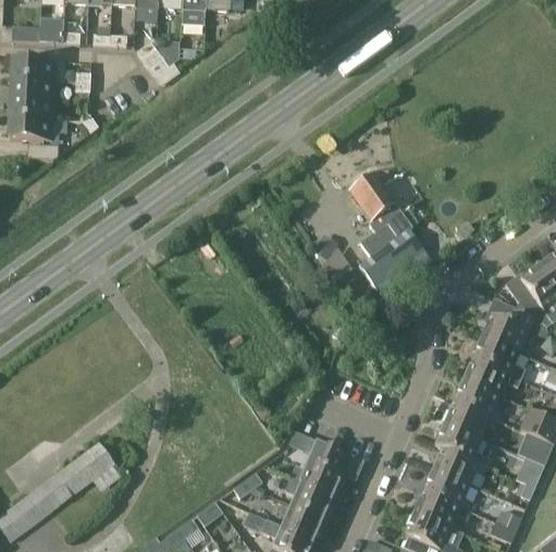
[(135,0),(135,4),(136,4),(136,8),(159,9),(159,0),(135,0)]
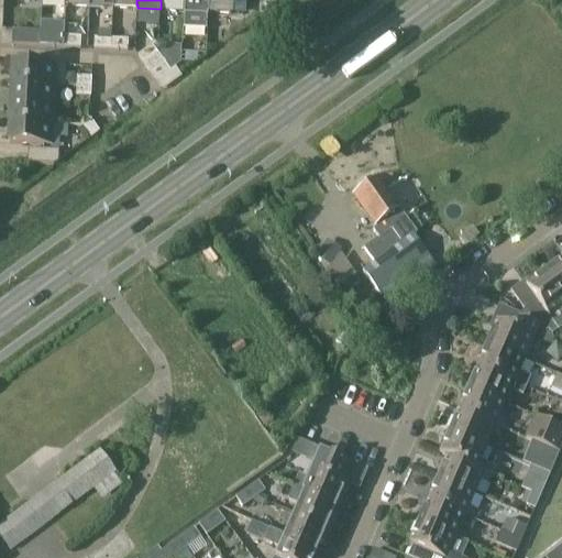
[(185,0),(185,10),(208,11),(208,8),(208,0),(185,0)]
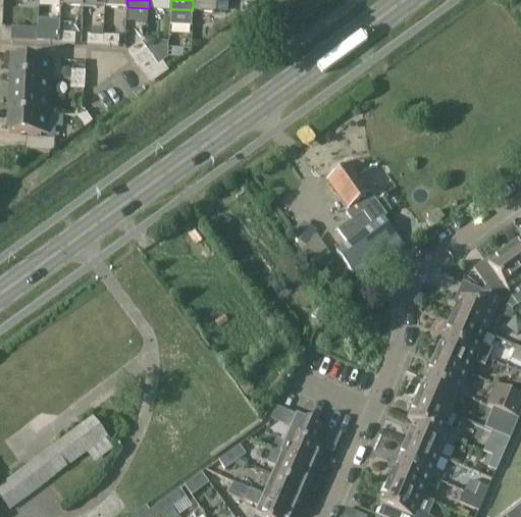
[(193,0),(193,7),(215,8),(216,0),(193,0)]
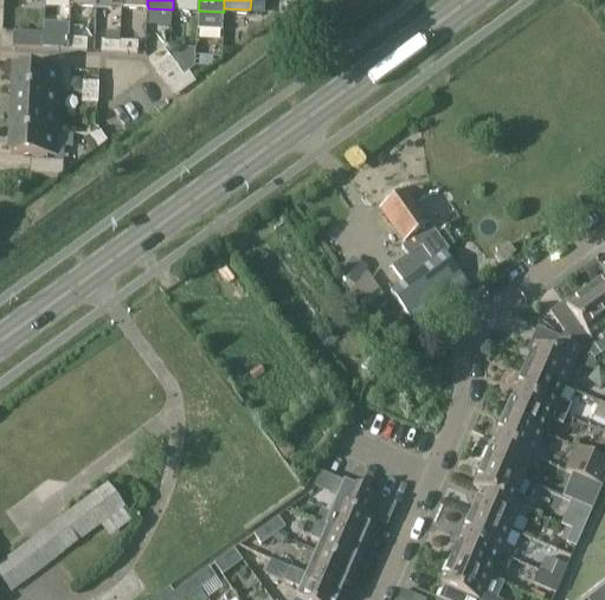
[(43,30),(13,27),(12,44),(43,45),(43,30)]
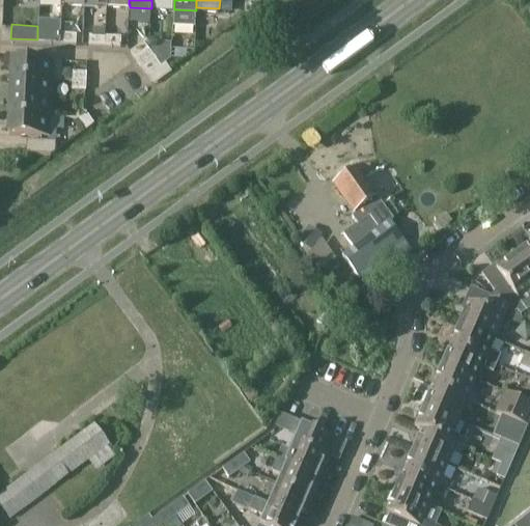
[(59,40),(60,30),(45,30),(44,39),(59,40)]
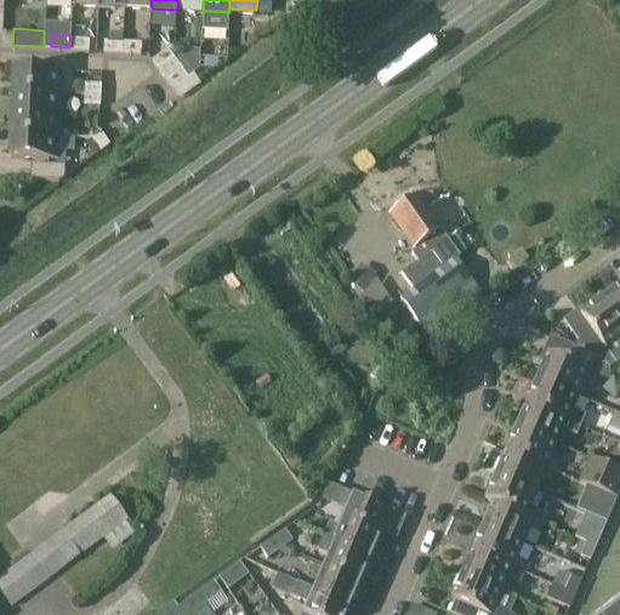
[(70,35),(69,47),(89,49),(89,36),(70,35)]
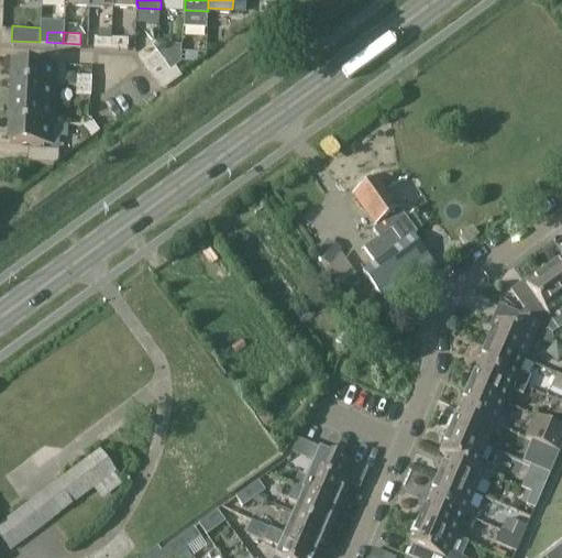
[(111,35),(95,34),(94,44),(111,45),(111,35)]
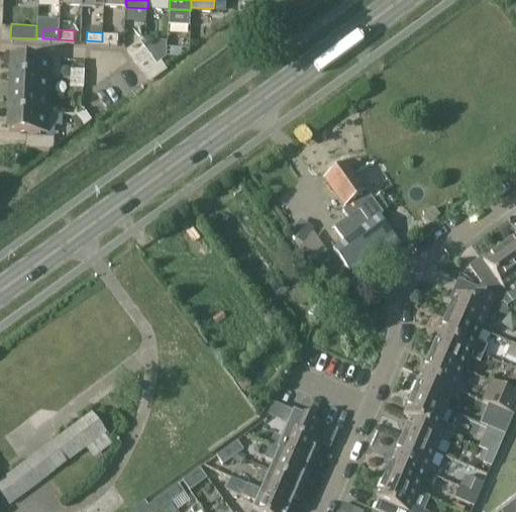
[(102,32),(102,41),(117,42),(117,32),(102,32)]
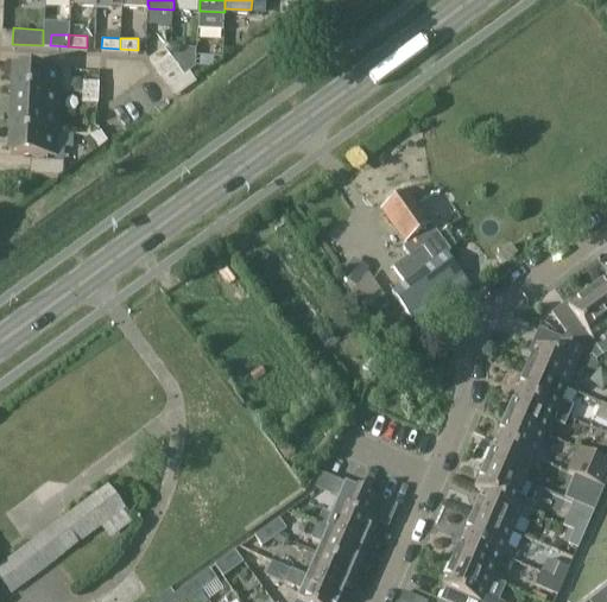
[(156,64),(171,54),(164,44),(149,56),(156,64)]
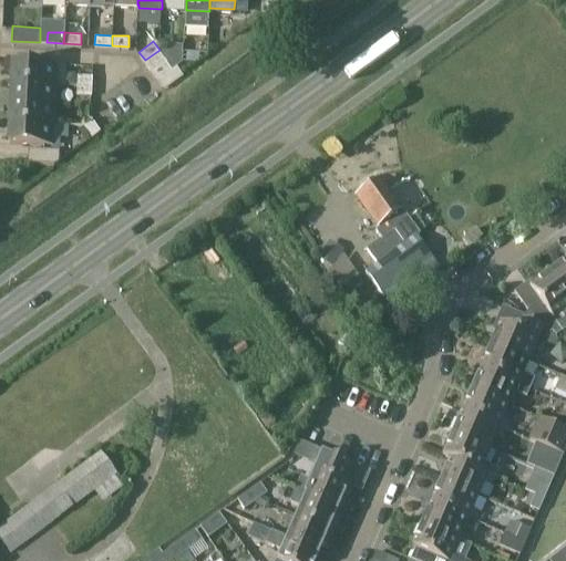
[(172,49),(171,54),(165,58),(171,66),(182,59),(183,49),(172,49)]
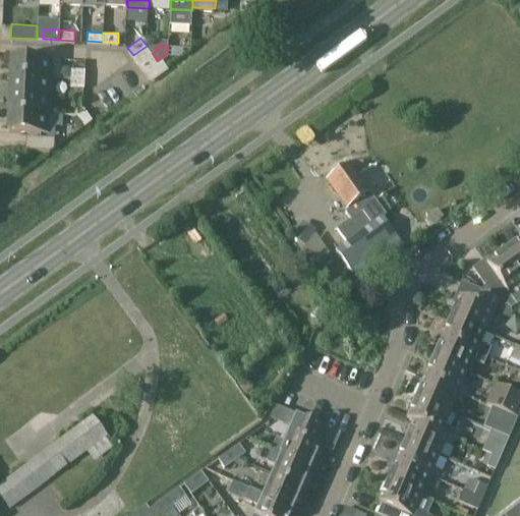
[(147,46),(133,55),(138,63),(152,53),(147,46)]
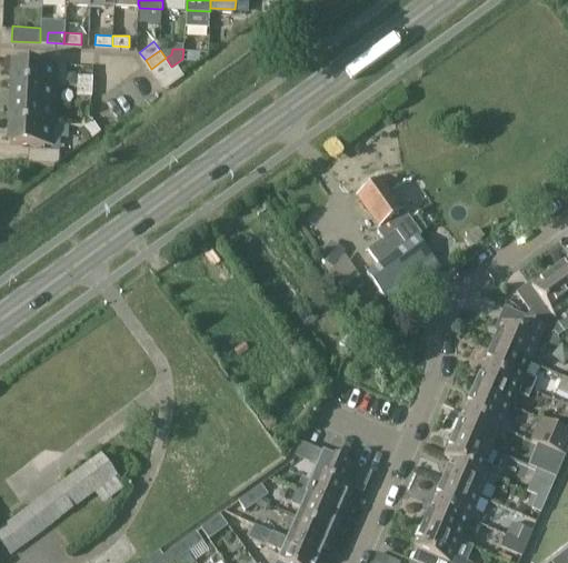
[(166,58),(151,69),(158,77),(171,67),(166,58)]
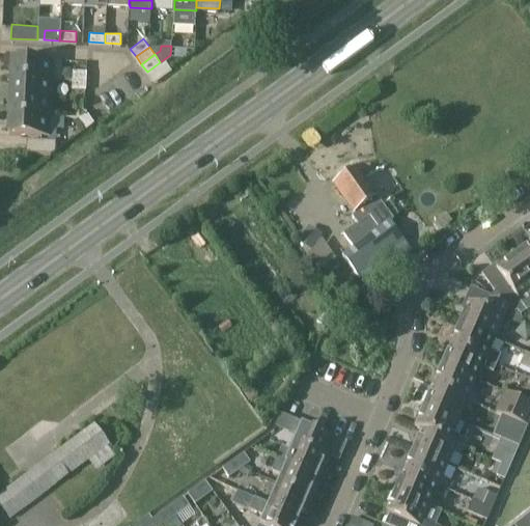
[(12,55),(11,74),(51,76),(52,57),(12,55)]
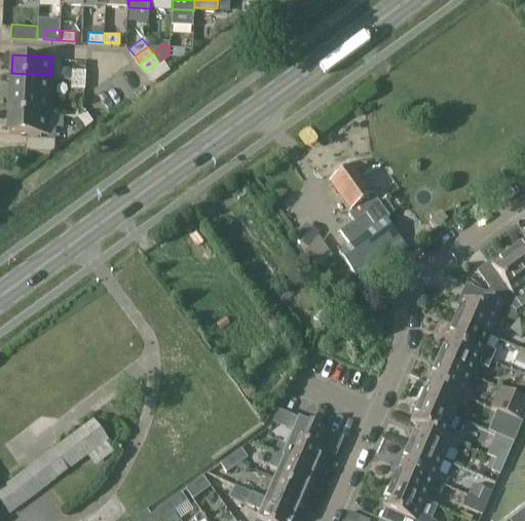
[(128,62),(118,69),(133,88),(143,81),(128,62)]
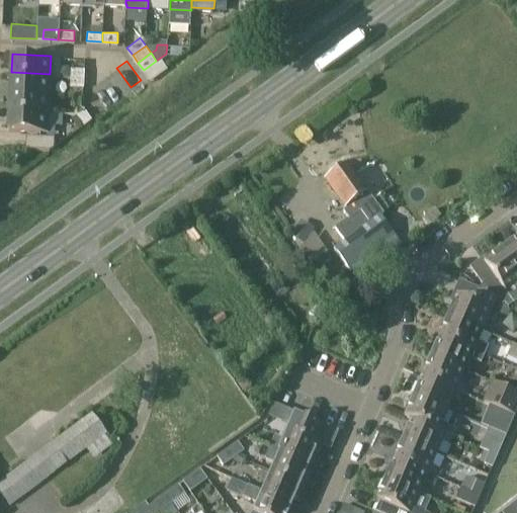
[(84,68),(71,67),(71,76),(84,77),(84,68)]
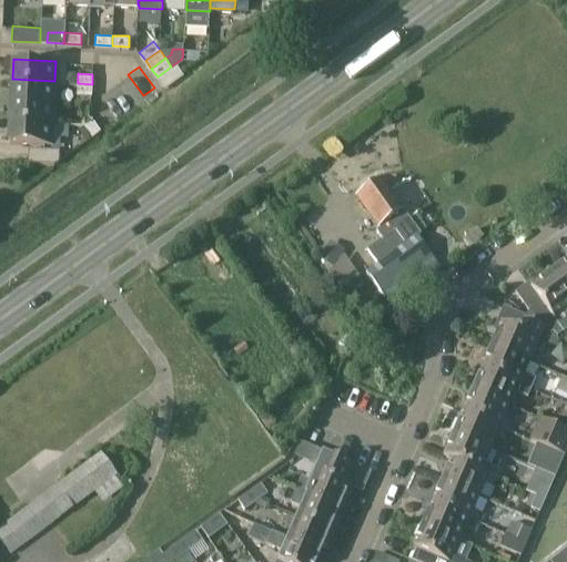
[(12,79),(12,100),(53,102),(54,81),(12,79)]
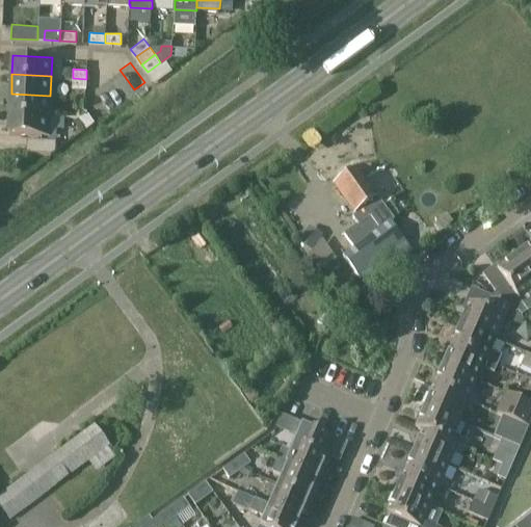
[(86,79),(73,78),(72,87),(85,87),(86,79)]
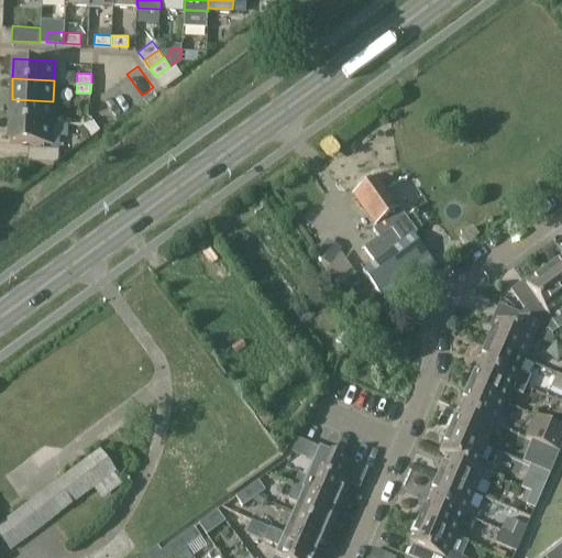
[(12,99),(11,119),(52,121),(53,101),(12,99)]
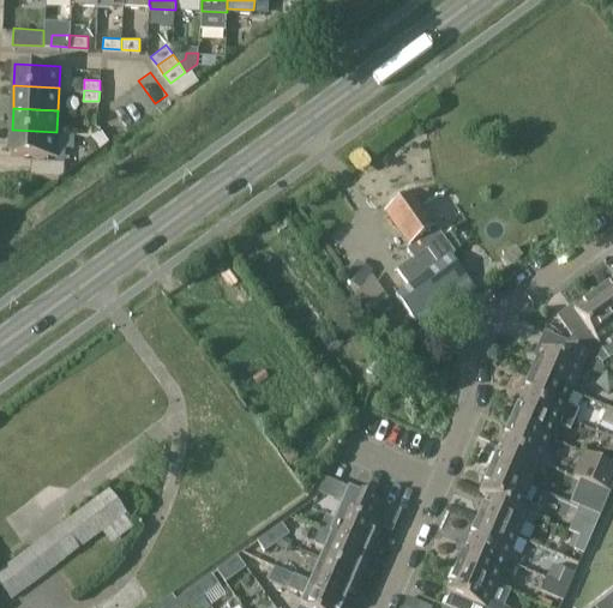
[(109,138),(100,126),(91,132),(100,145),(109,138)]
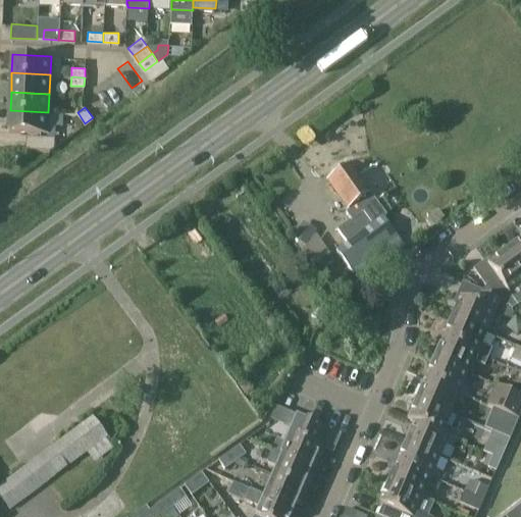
[(48,112),(10,110),(9,130),(48,131),(48,112)]
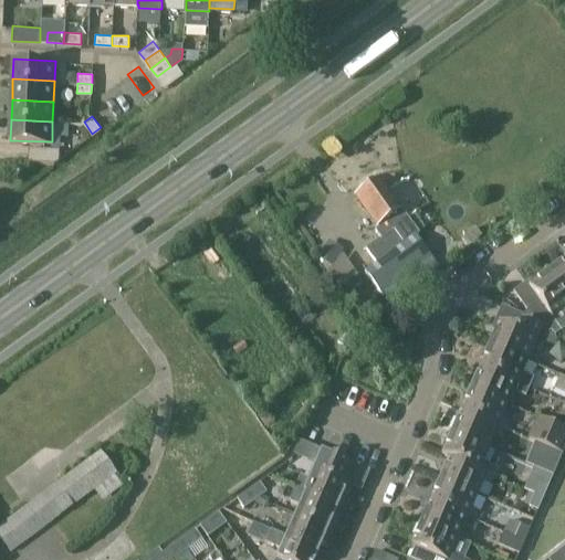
[(30,160),(54,161),(56,161),(61,158),(61,147),(30,146),(30,160)]
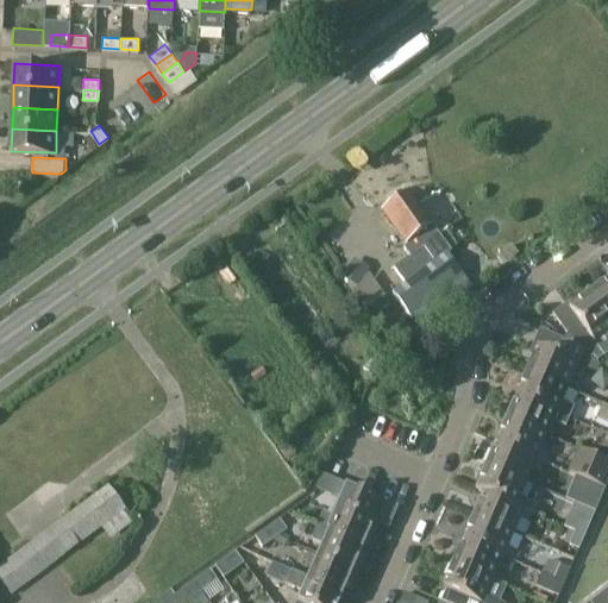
[(432,221),(431,223),(408,190),(383,209),(412,250),(393,264),(405,280),(447,247),(449,250),(451,247),(432,221)]
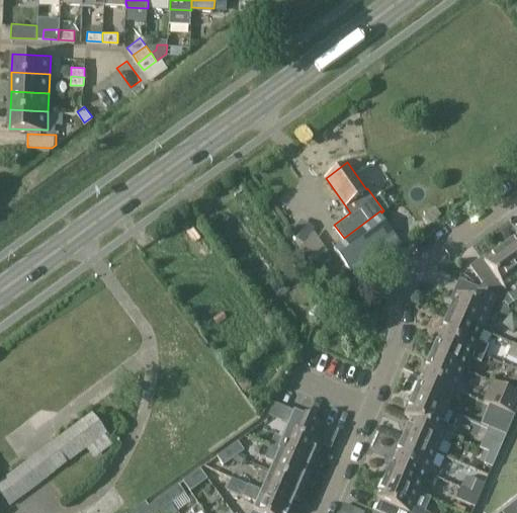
[(380,210),(344,238),(333,247),(353,274),(401,238),(397,233),(381,212),(380,210)]
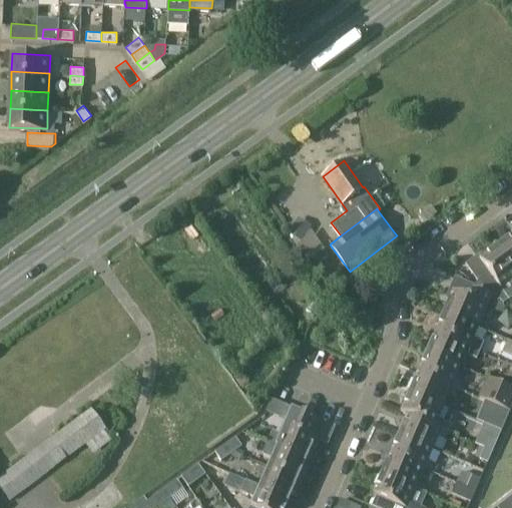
[(295,219),(288,230),(292,232),(301,238),(305,235),(309,228),(295,219)]
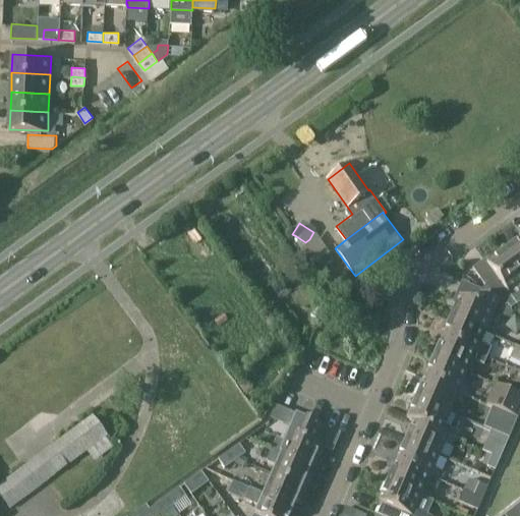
[(519,235),(505,246),(519,268),(519,235)]
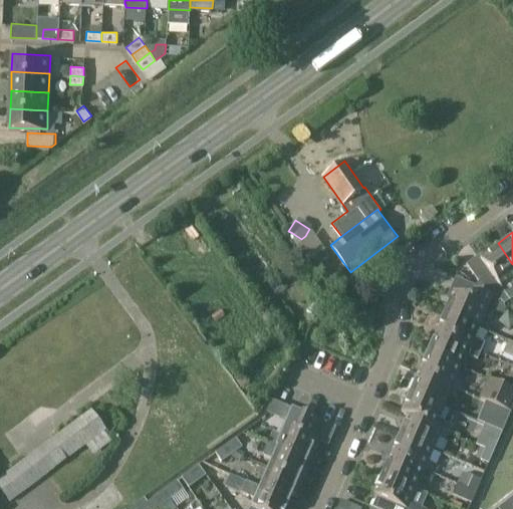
[(480,280),(477,281),(476,284),(493,291),(498,299),(501,297),(505,301),(510,297),(511,297),(512,295),(512,264),(498,243),(480,256),(490,270),(479,279),(480,280)]
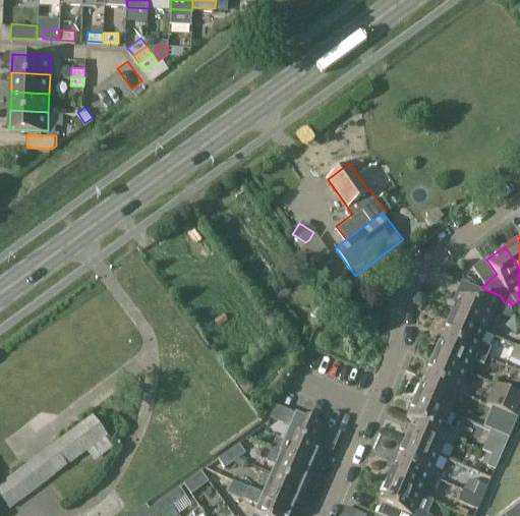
[(319,276),(309,282),(319,294),(327,287),(319,276)]
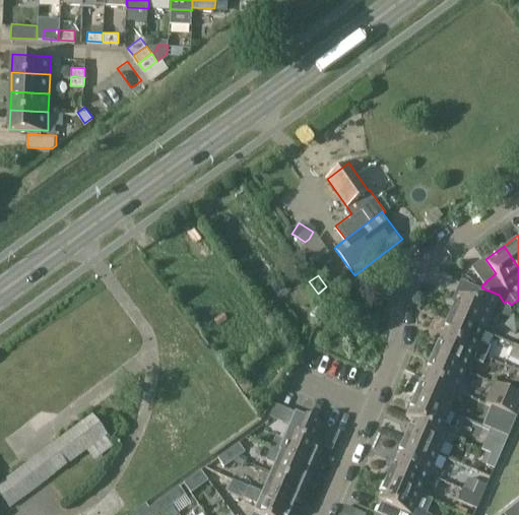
[(452,300),(454,301),(449,313),(484,328),(490,316),(497,319),(504,303),(499,295),(481,287),(479,286),(474,299),(456,291),(452,300)]
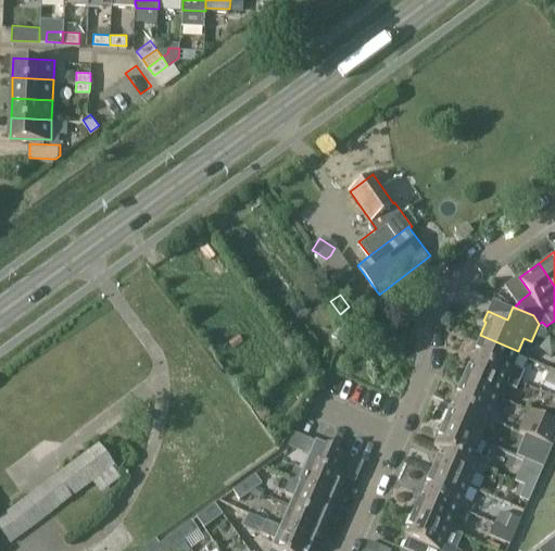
[(398,320),(367,325),(373,351),(402,346),(398,320)]
